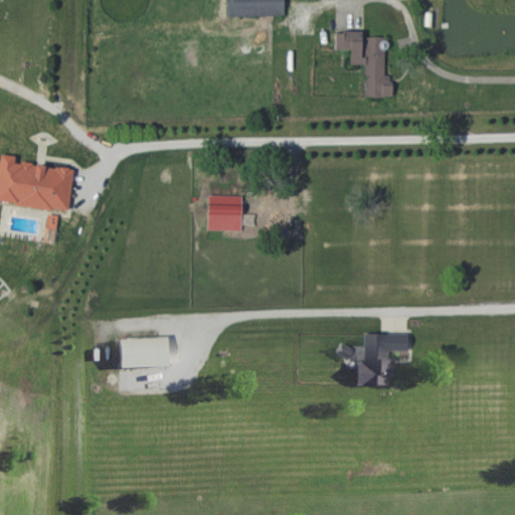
[(284,15),(283,0),(225,0),(226,16),(284,15)]
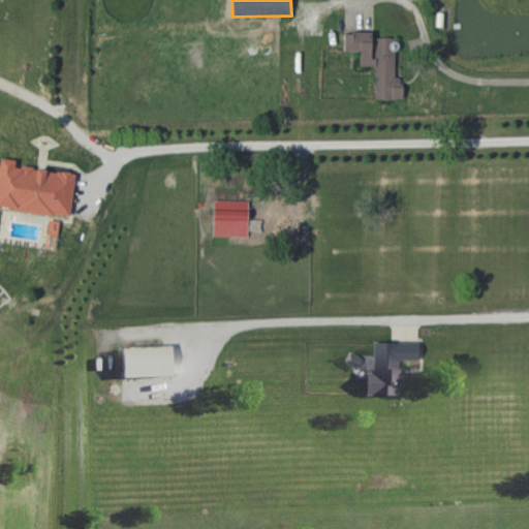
[(373,99),(402,99),(402,78),(395,78),(396,37),(371,37),(371,32),(343,32),(343,51),(360,51),(359,66),(373,66),(373,99)]
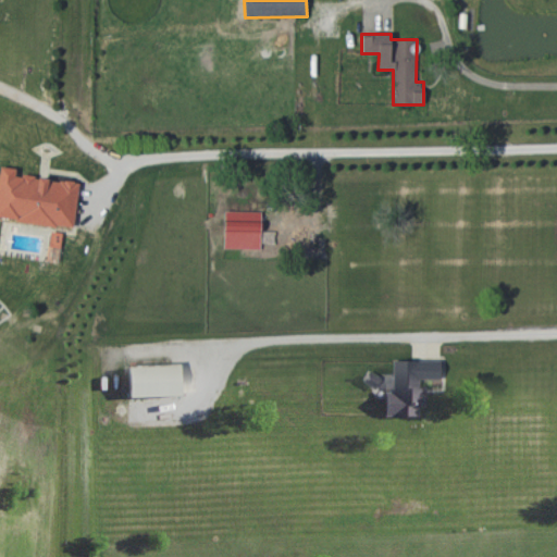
[(0,219),(73,229),(78,183),(15,174),(16,169),(0,165),(0,219)]
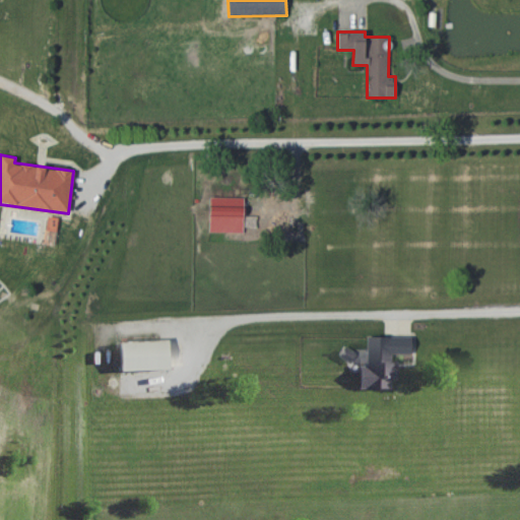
[(244,198),(209,197),(208,232),(243,233),(244,198)]
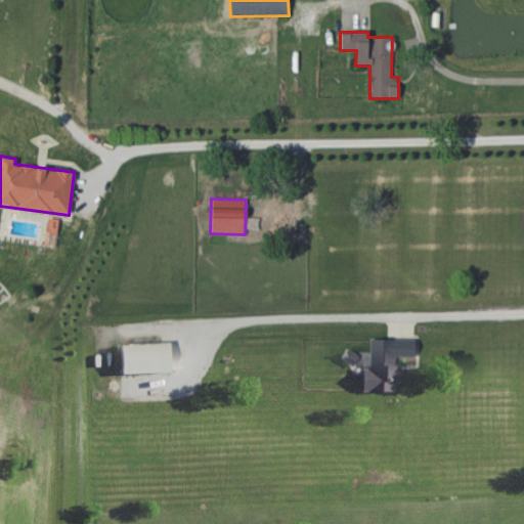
[(393,390),(393,379),(398,380),(398,356),(415,356),(415,339),(369,339),(369,367),(362,366),(362,389),(393,390)]
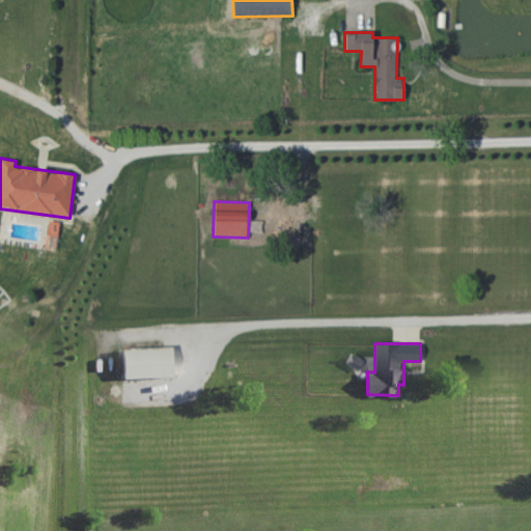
[(172,346),(122,348),(123,376),(173,375),(172,346)]
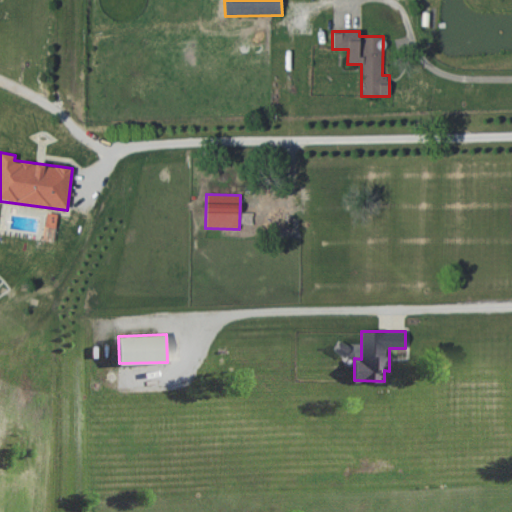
All buildings are outlined.
